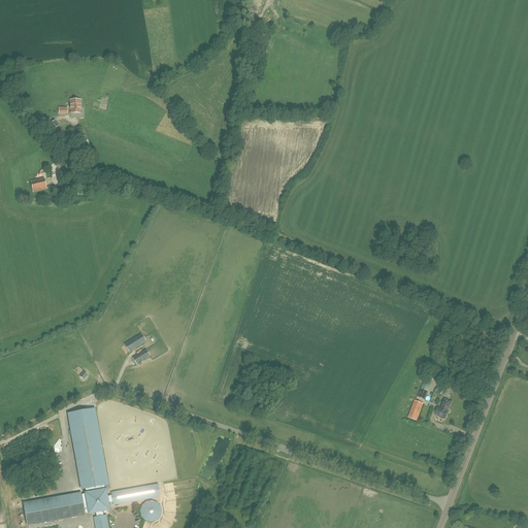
[(254,4),(254,12),(258,12),(258,9),(261,9),(262,0),(251,0),(251,4),(254,4)]
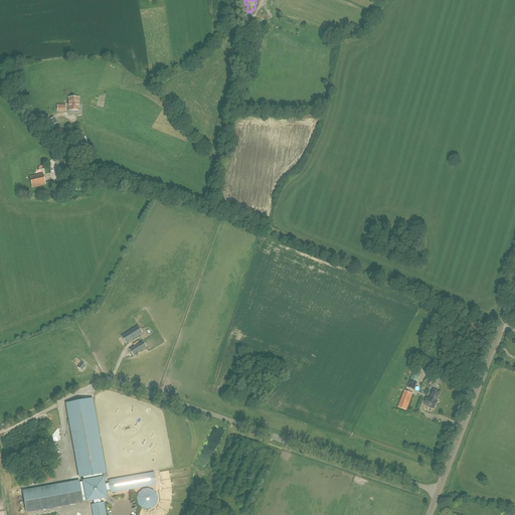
[(69,107),(69,111),(77,111),(77,107),(78,107),(78,98),(68,98),(68,107),(69,107)]
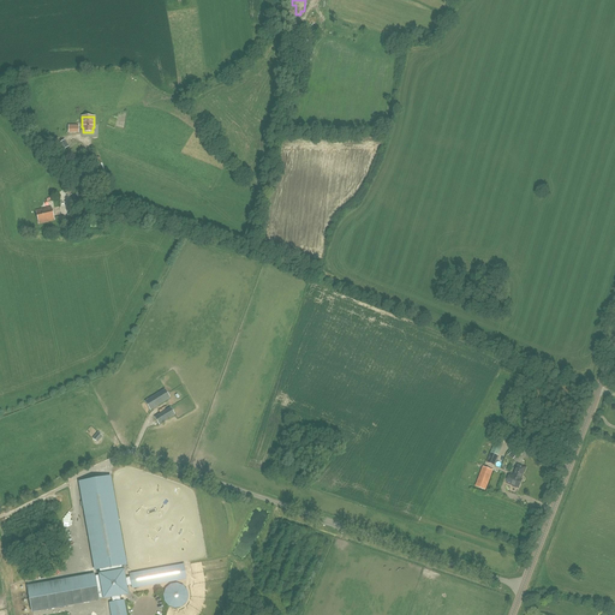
[(66,149),(61,151),(69,162),(73,160),(66,149)]
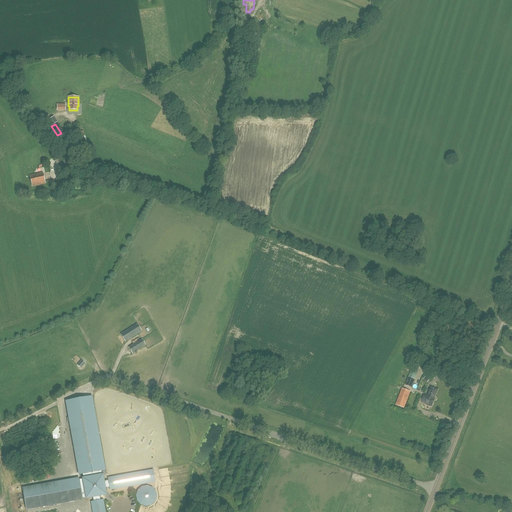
[(42,172),(30,175),(32,186),(45,183),(42,172)]
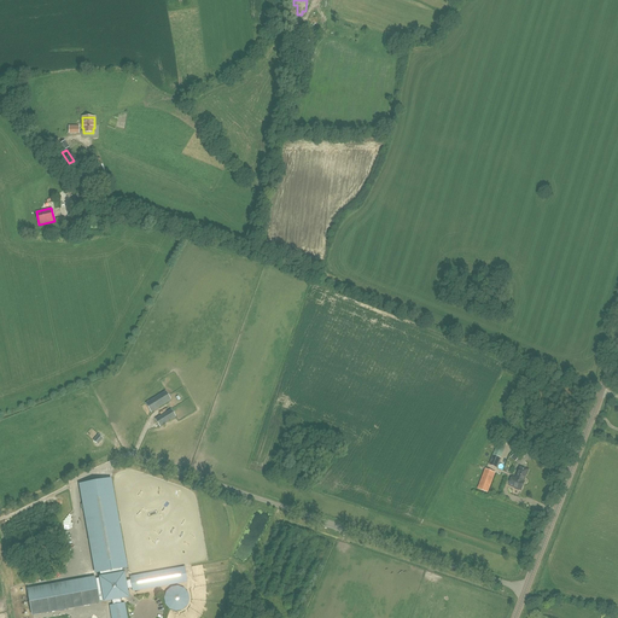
[(151,412),(170,400),(165,391),(146,403),(151,412)]
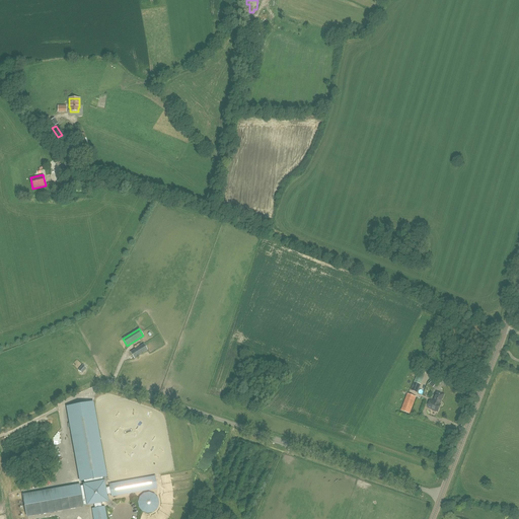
[(134,358),(147,350),(144,344),(131,352),(134,358)]
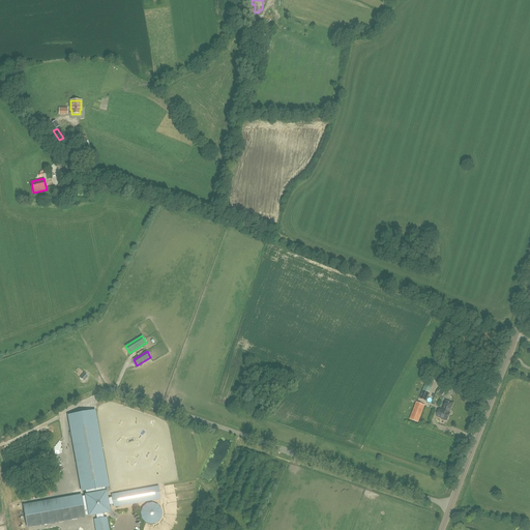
[(88,377),(84,373),(79,377),(84,381),(88,377)]
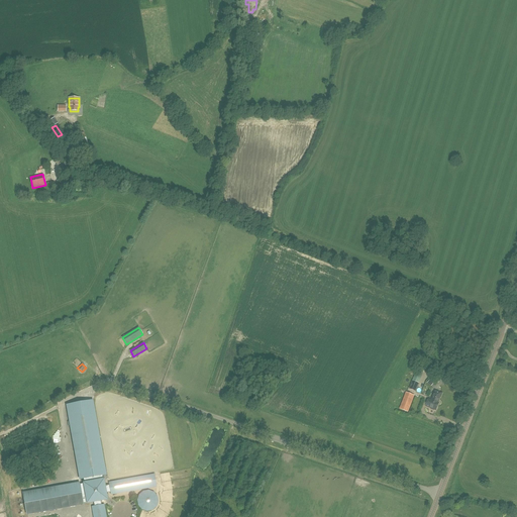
[(419,383),(412,381),(409,389),(416,391),(419,383)]
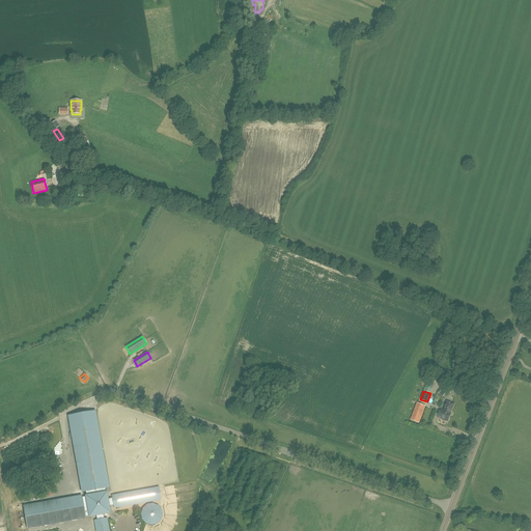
[(446,420),(448,421),(451,414),(450,414),(452,408),(453,408),(454,404),(447,401),(443,411),(441,410),(438,417),(443,419),(446,421),(446,420)]
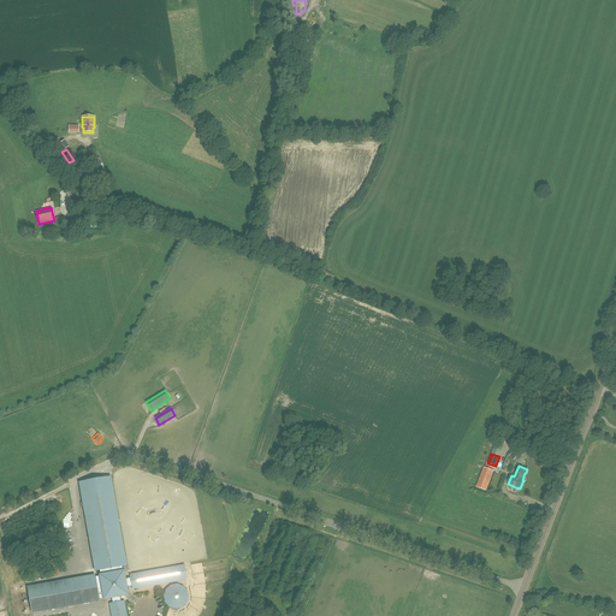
[(493,471),(484,467),(477,487),(486,491),(493,471)]
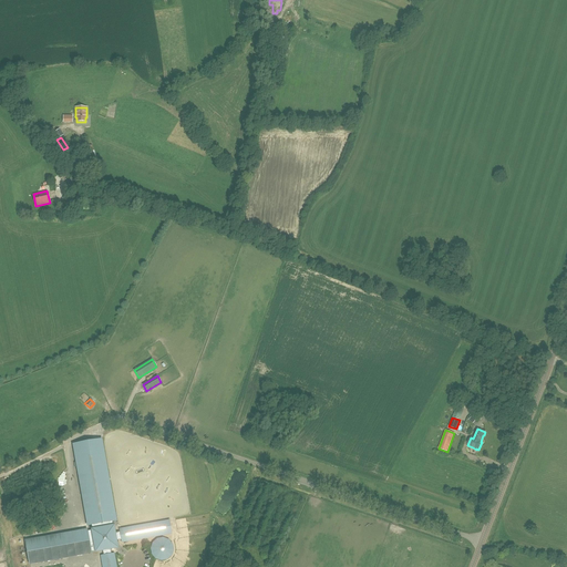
[(113,526),(112,521),(115,521),(101,441),(74,445),(88,525),(91,525),(92,529),(92,531),(86,532),(86,531),(27,542),(30,564),(90,553),(95,552),(103,550),(103,556),(101,556),(103,566),(115,566),(113,554),(111,555),(111,549),(117,548),(116,540),(122,539),(122,542),(171,533),(168,522),(120,529),(120,532),(114,533),(113,526)]
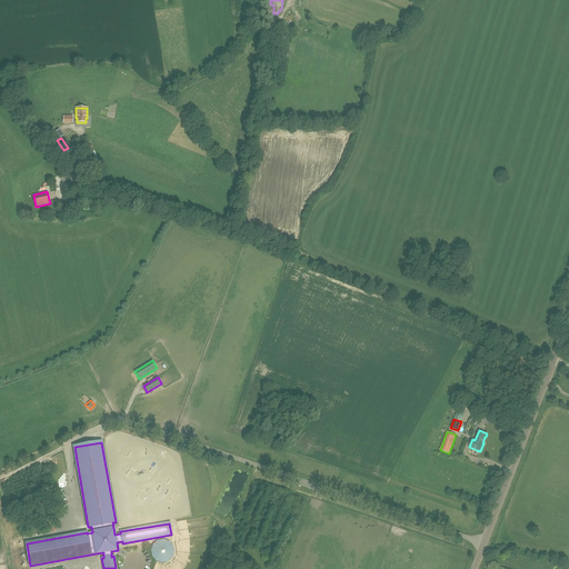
[(157,560),(161,561),(167,561),(171,557),(173,552),(172,547),(169,542),(163,540),(158,541),(153,545),(152,550),(152,556),(157,560)]
